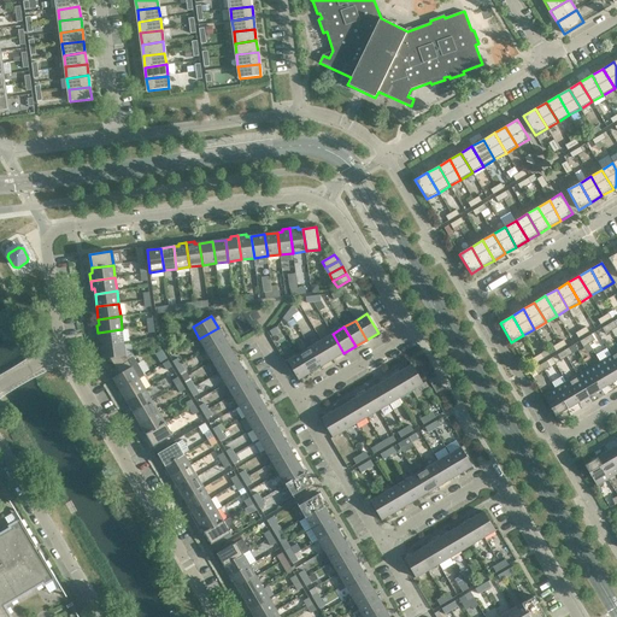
[(225,339),(218,328),(199,339),(206,350),(225,339)]
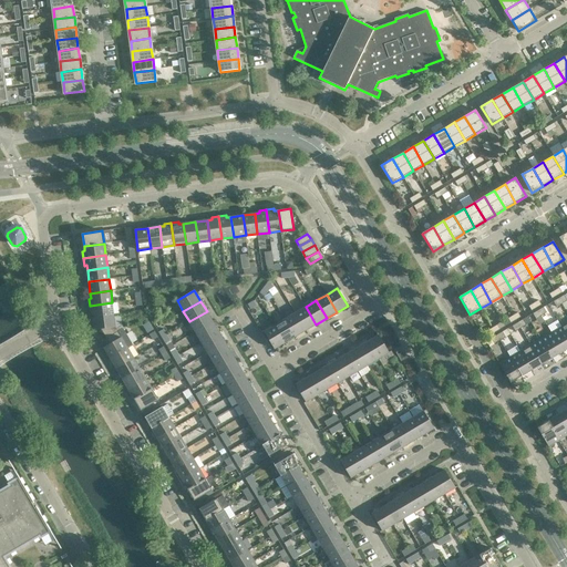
[(114,315),(112,302),(90,306),(90,312),(93,312),(93,317),(114,315)]
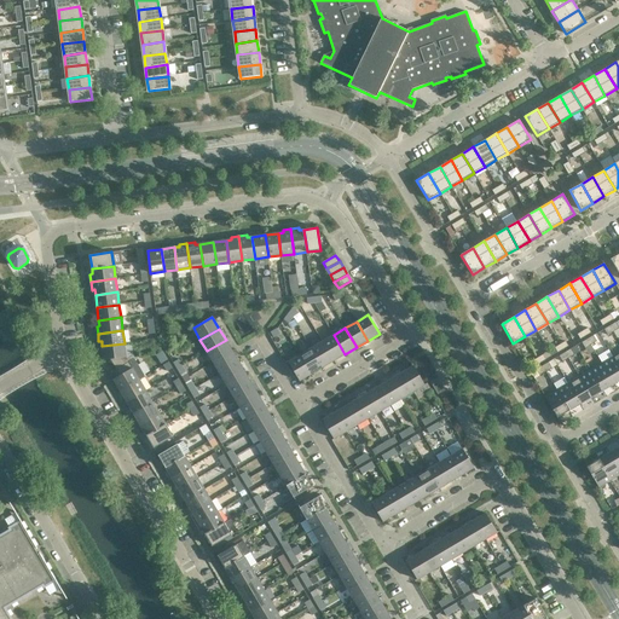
[(345,354),(334,335),(323,341),(334,360),(345,354)]
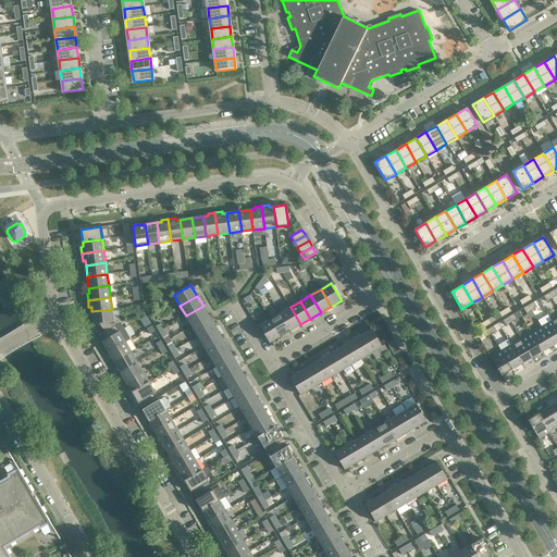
[(209,316),(203,306),(186,316),(192,326),(209,316)]
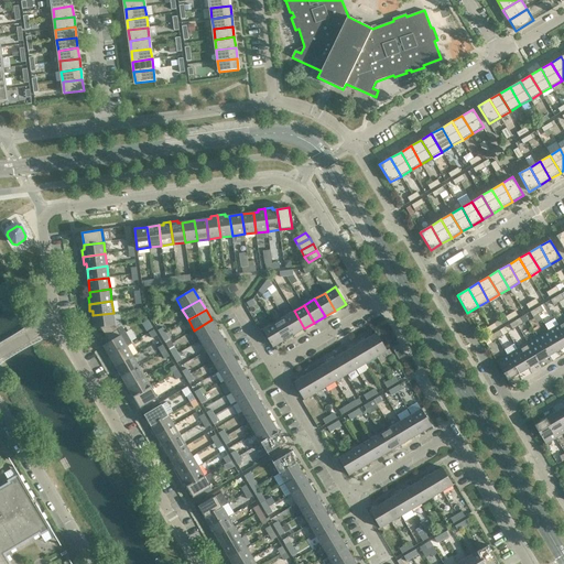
[(304,328),(294,311),(283,317),(294,335),(304,328)]
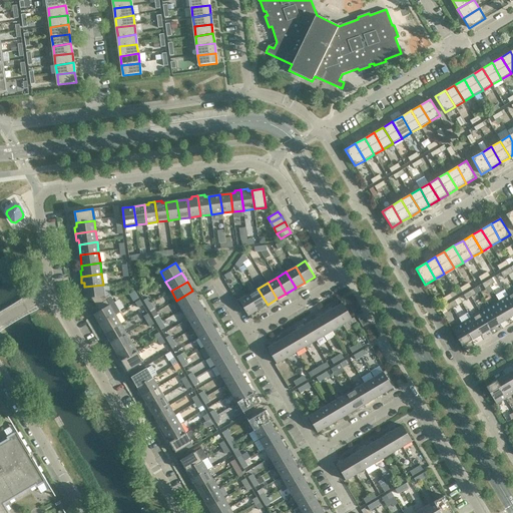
[(104,296),(103,285),(84,287),(86,299),(91,298),(96,306),(107,300),(104,296)]
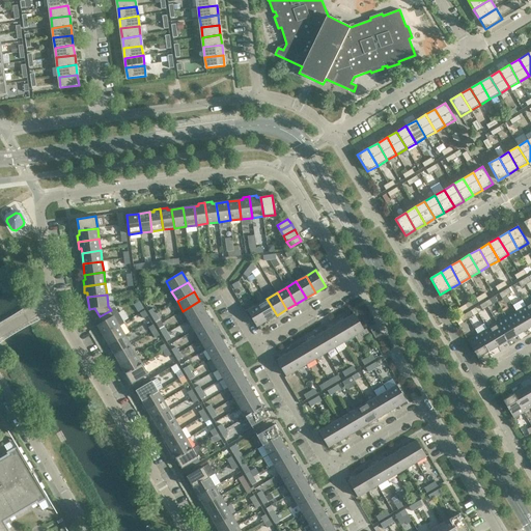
[(277,315),(267,299),(257,304),(268,320),(277,315)]
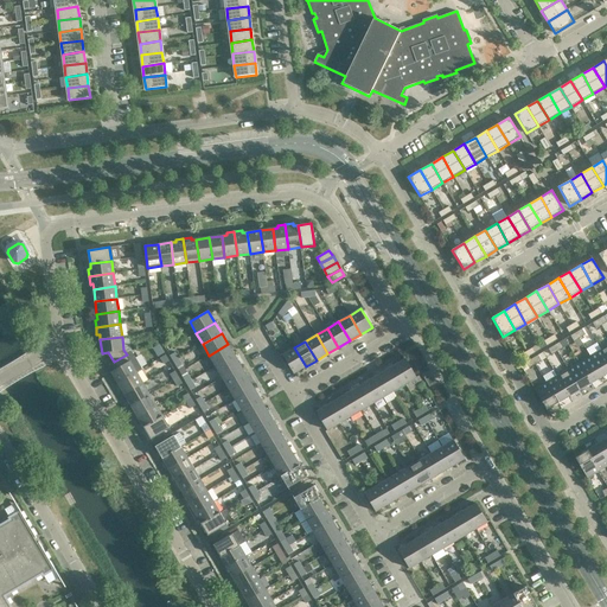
[(235,355),(228,344),(209,356),(216,366),(235,355)]
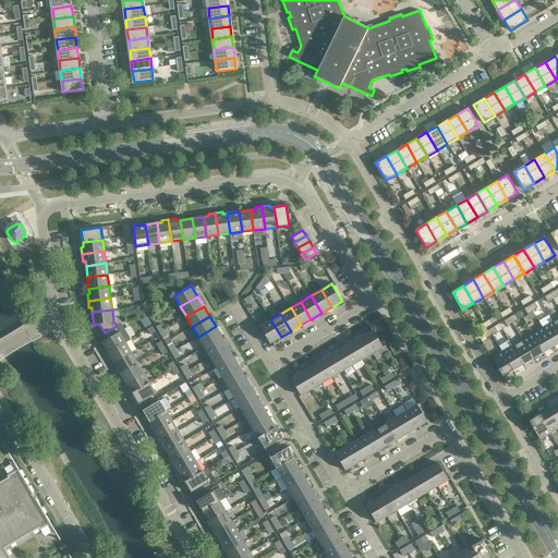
[(281,337),(270,319),(259,326),(270,343),(281,337)]
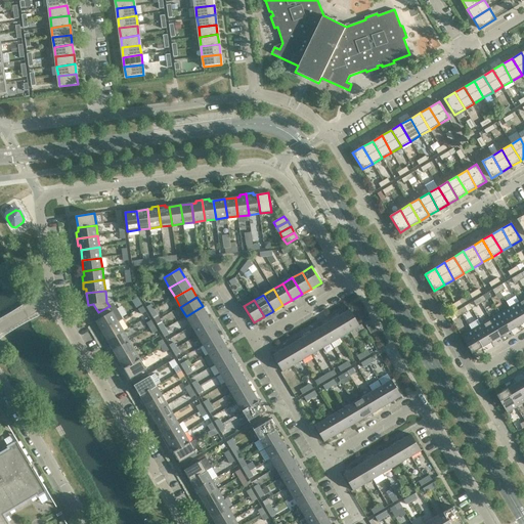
[(523,322),(523,310),(519,302),(510,308),(520,325),(523,322)]
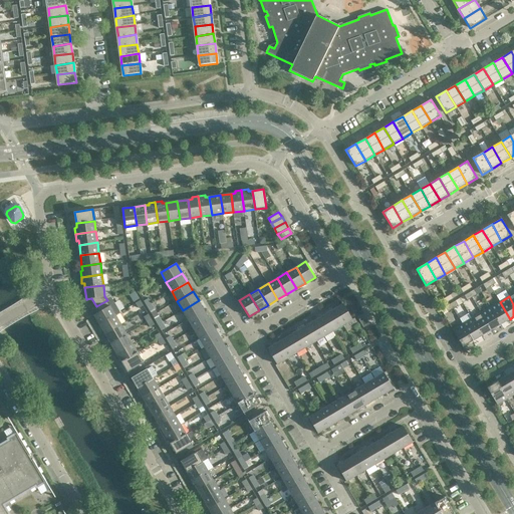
[(111,298),(107,300),(96,306),(99,312),(94,315),(100,324),(115,315),(120,312),(111,298)]
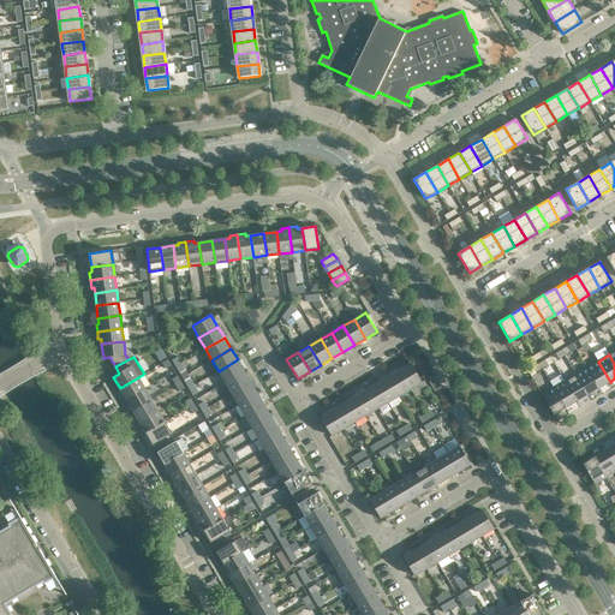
[(244,371),(238,359),(219,371),(225,382),(244,371)]
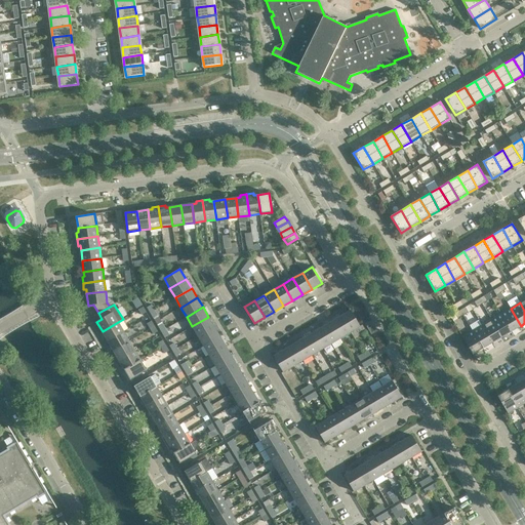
[(521,326),(511,309),(500,314),(511,331),(521,326)]
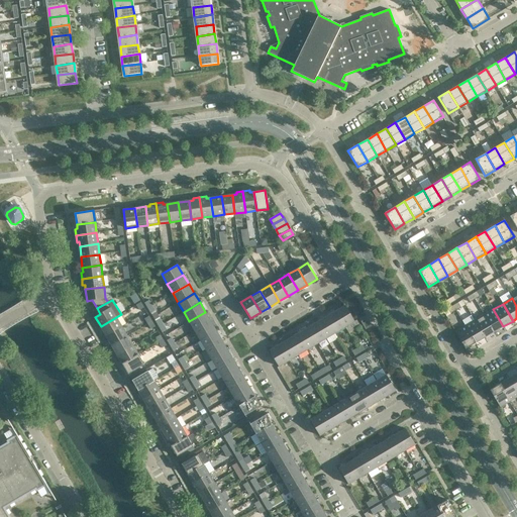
[(345,305),(345,306),(335,311),(344,327),(354,321),(345,305)]
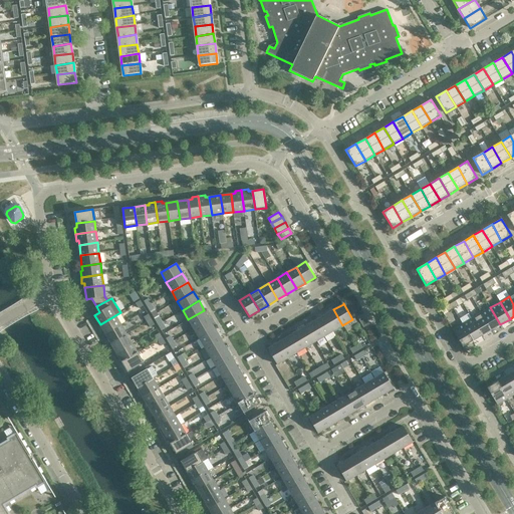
[(500,324),(490,307),(481,313),(491,330),(500,324)]
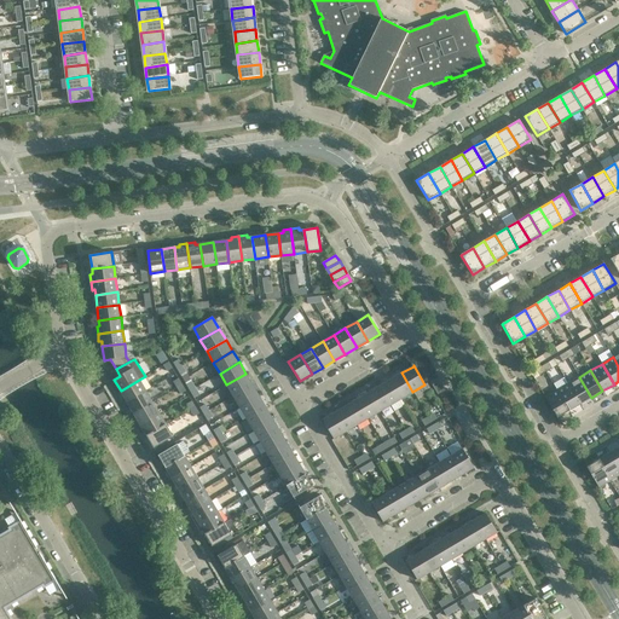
[(412,392),(401,372),(391,380),(401,399),(412,392)]
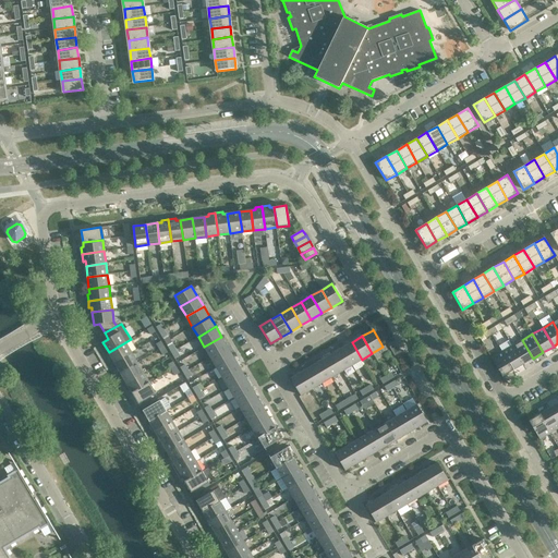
[(228,347),(221,337),(204,347),(210,356),(228,347)]
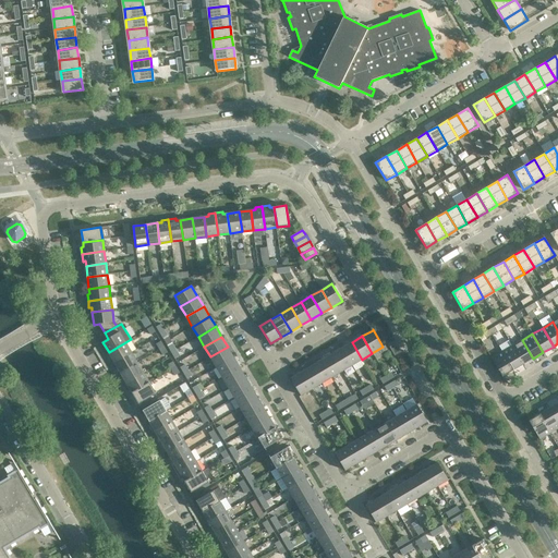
[(395,356),(395,355),(401,352),(395,340),(388,344),(395,356)]
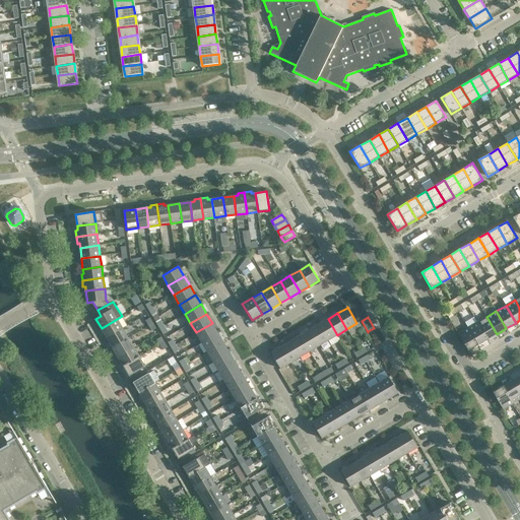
[(497,334),(486,317),(477,322),(488,339),(497,334)]
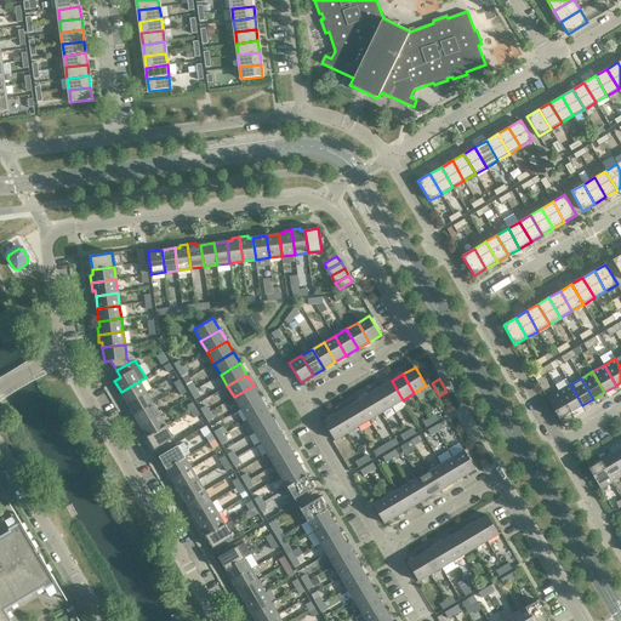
[(147,392),(140,381),(121,392),(127,404),(147,392)]
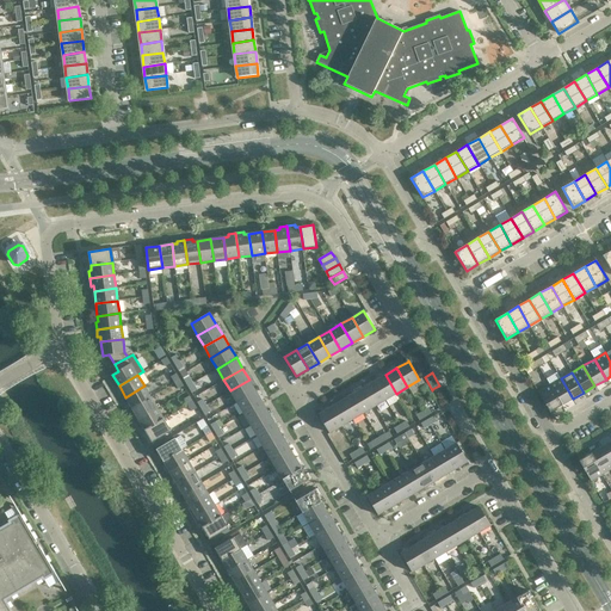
[(396,394),(386,375),(374,381),(386,400),(396,394)]
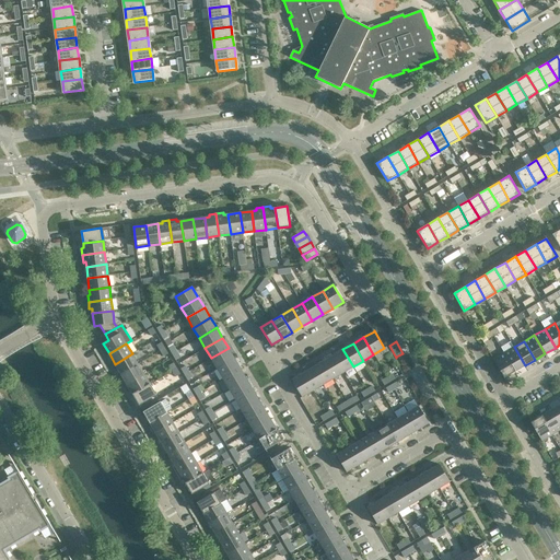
[(525,365),(514,347),(504,353),(515,372),(525,365)]
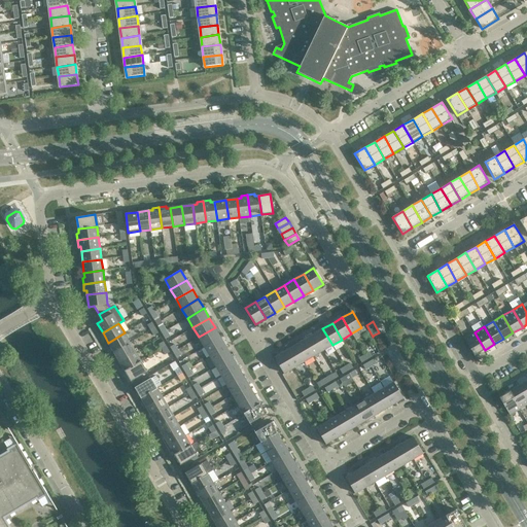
[(220,337),(215,327),(199,337),(204,347),(220,337)]
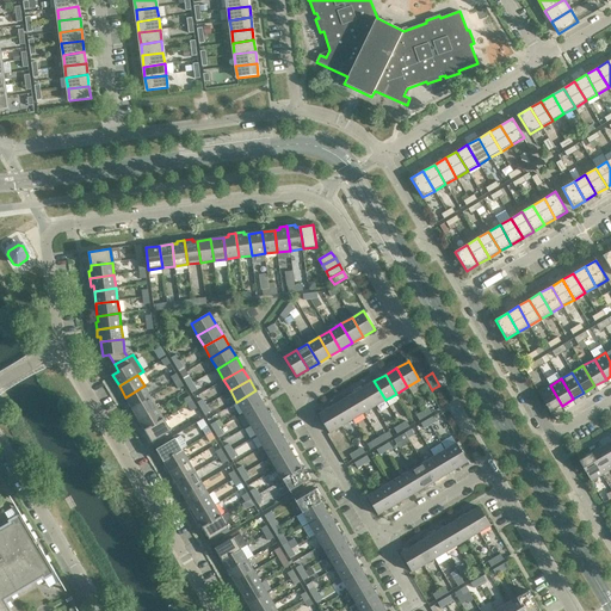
[(386,400),(374,381),(363,388),(375,407),(386,400)]
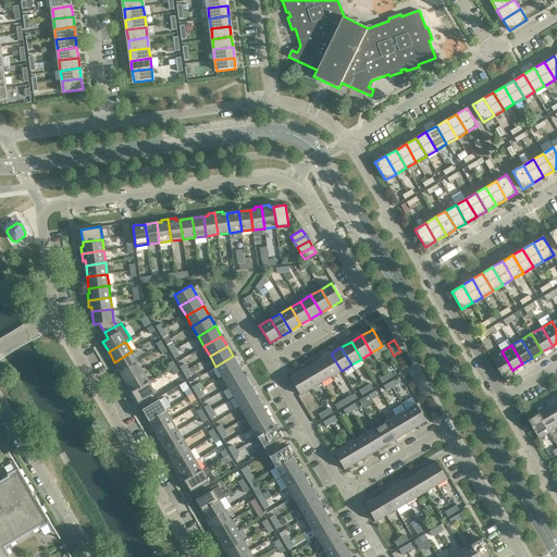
[(137,362),(132,351),(114,362),(121,372),(137,362)]
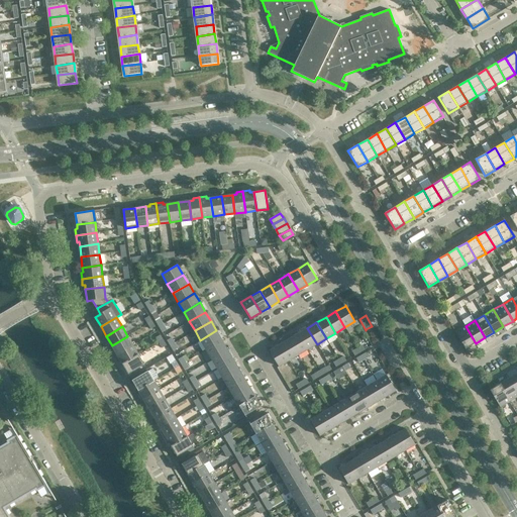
[(476,343),(466,326),(455,331),(466,348),(476,343)]
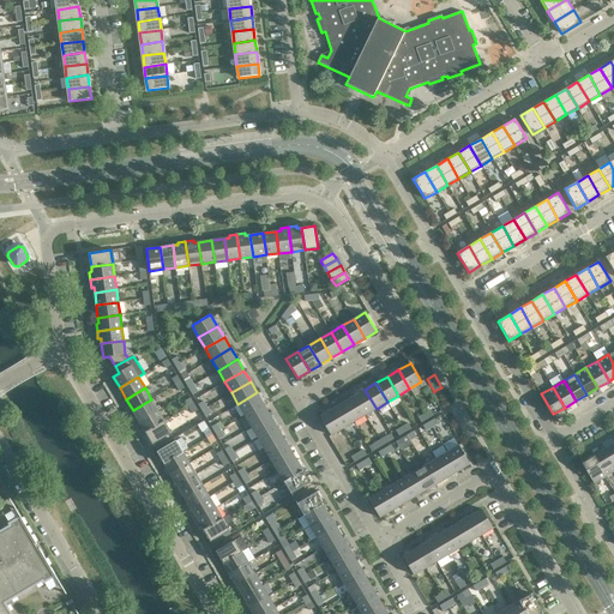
[(377,409),(365,390),(354,396),(365,415),(377,409)]
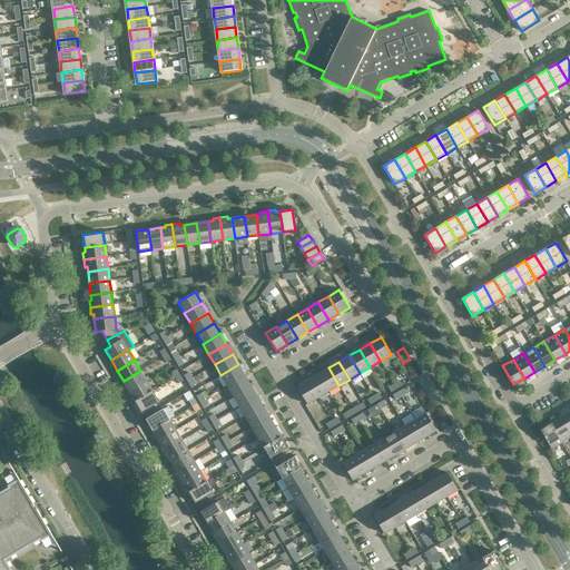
[(245,375),(238,364),(220,375),(227,385),(245,375)]
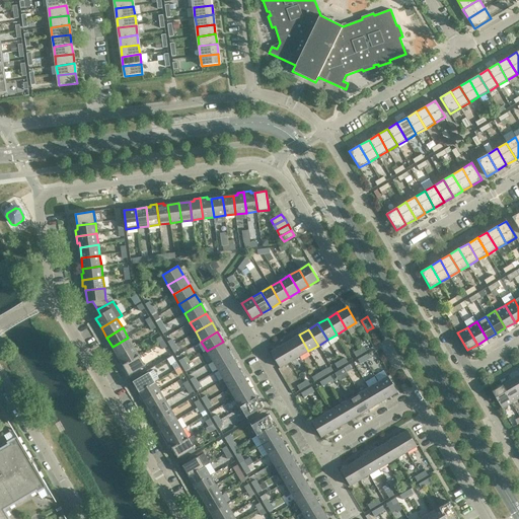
[(308,351),(299,335),(290,341),(299,357),(308,351)]
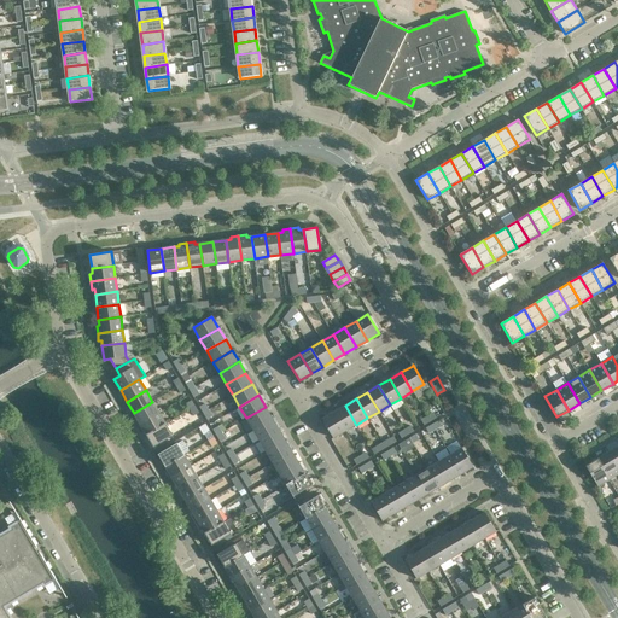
[(159,413),(152,402),(134,413),(136,418),(134,419),(138,425),(159,413)]
